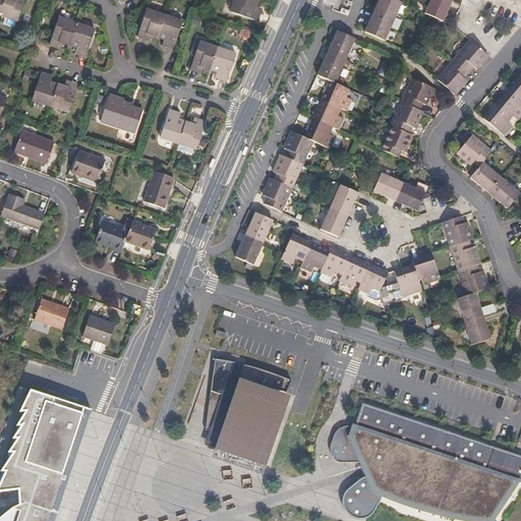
[(0,0),(0,14),(17,21),(23,0),(0,0)]
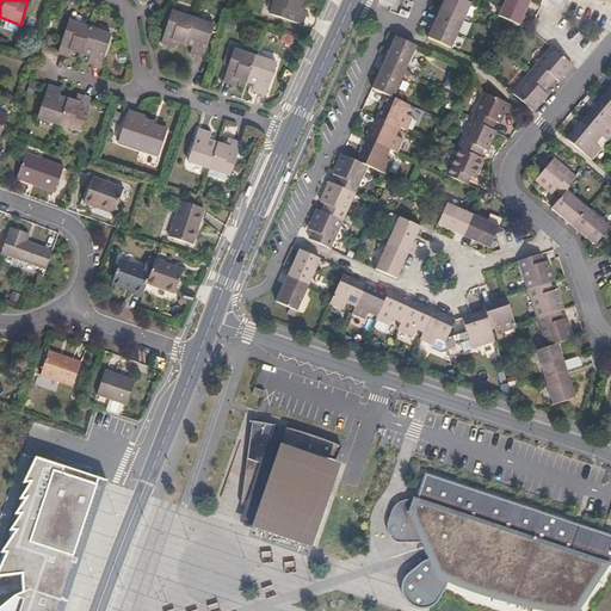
[(298,10),(301,1),(301,0),(273,0),(269,14),(300,24),(304,11),(298,10)]
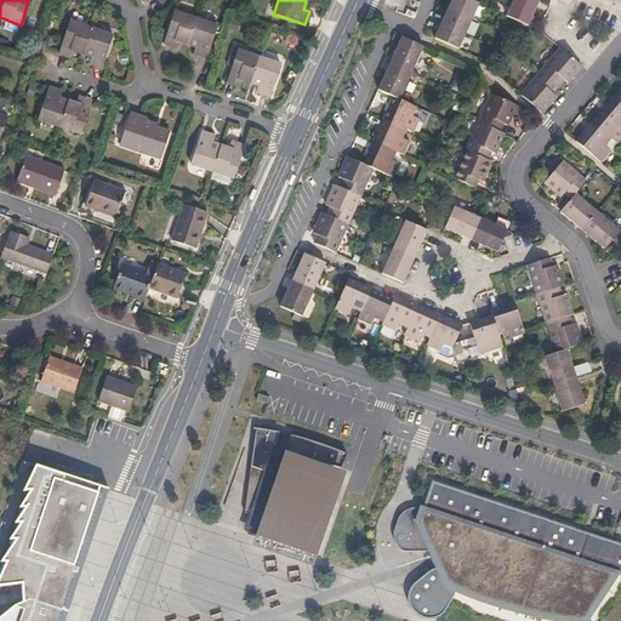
[(471,21),(477,5),(467,0),(450,0),(448,10),(471,21)]
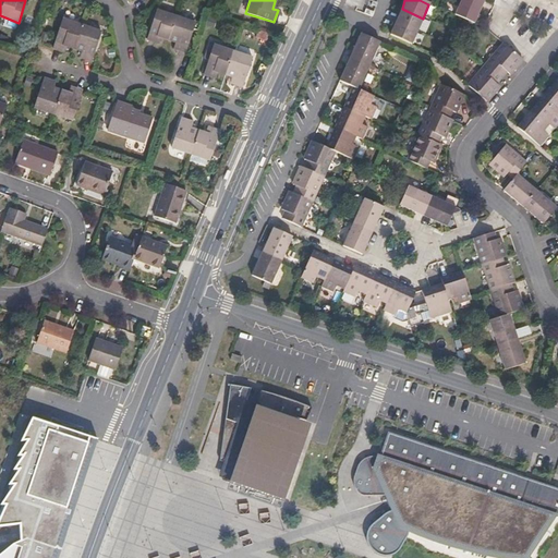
[(473,24),(483,0),(461,0),(455,15),(473,24)]
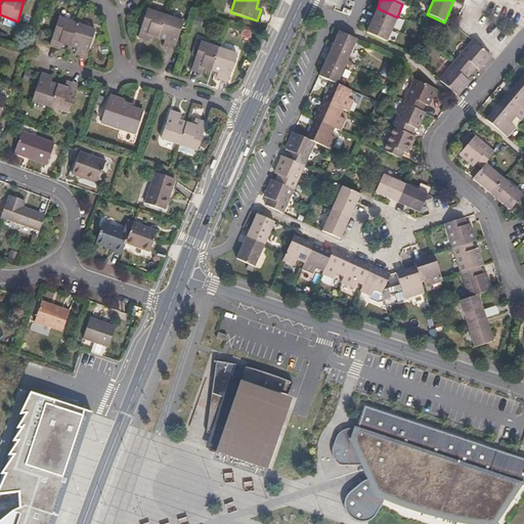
[(175,48),(183,22),(143,8),(139,22),(142,23),(139,36),(149,40),(150,34),(165,38),(163,45),(175,48)]
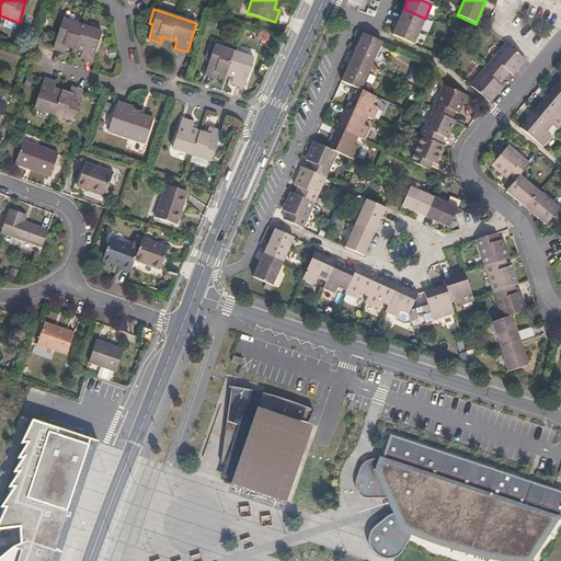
[(425,19),(404,9),(398,22),(419,32),(425,19)]
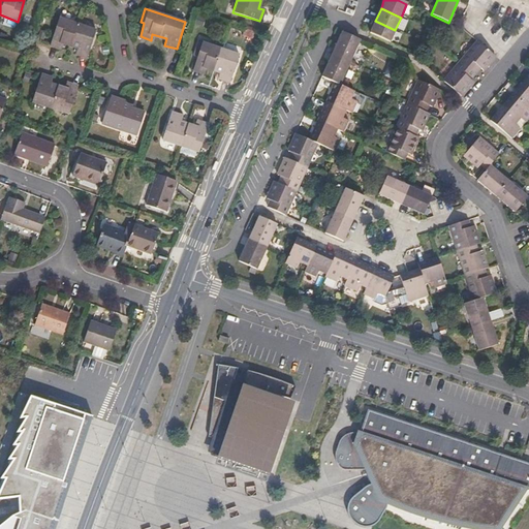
[(87,58),(96,30),(78,25),(59,19),(50,45),(62,50),(64,43),(70,45),(76,48),(75,54),(87,58)]
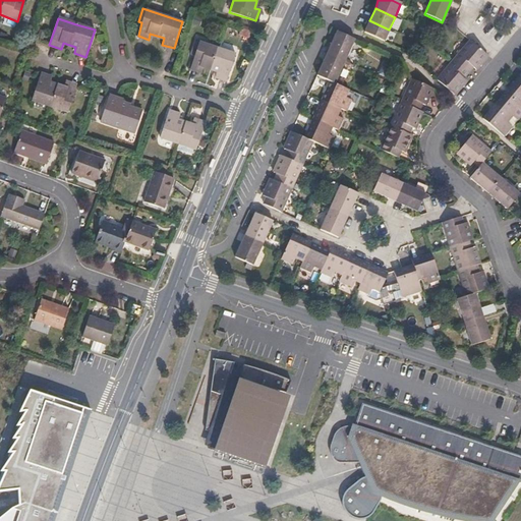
[(384,43),(389,30),(369,20),(363,34),(384,43)]
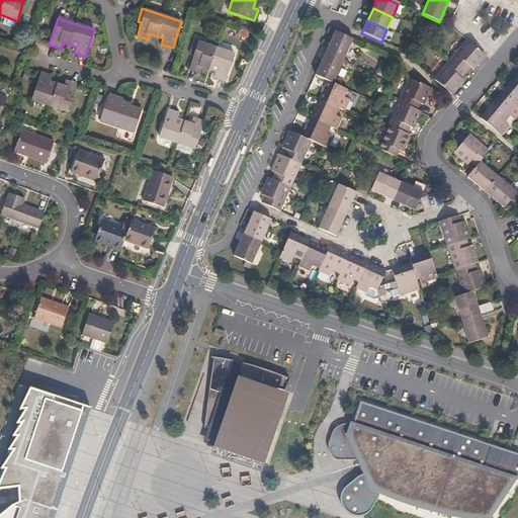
[(342,60),(352,38),(335,30),(325,52),(342,60)]
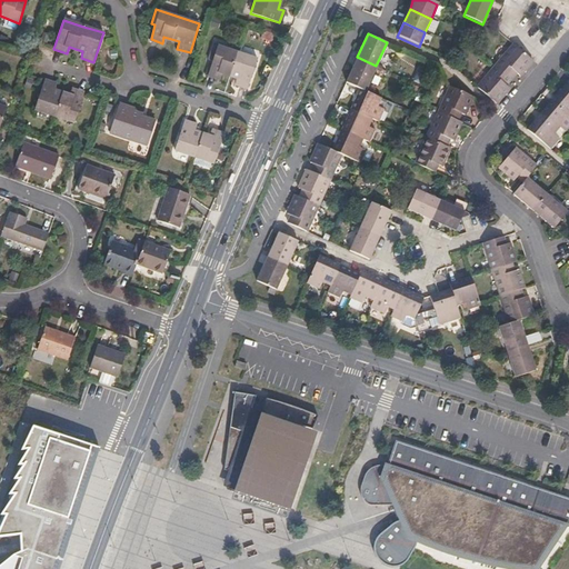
[(520,77),(533,61),(512,45),(496,67),(510,80),(516,73),(520,77)]
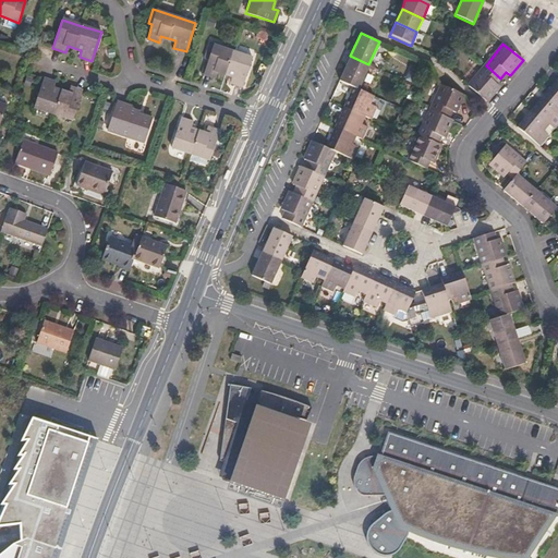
[(242,87),(252,57),(213,45),(204,74),(216,79),(217,72),(232,77),(230,83),(242,87)]
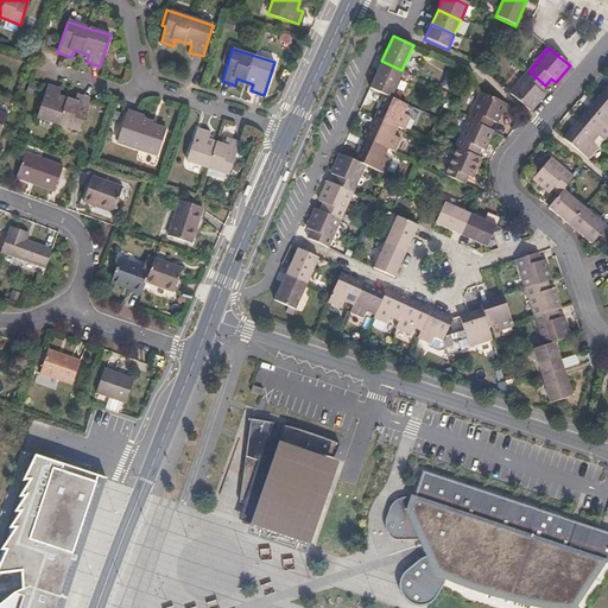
[(391,97),(401,70),(381,61),(369,88),(384,94),(391,97)]
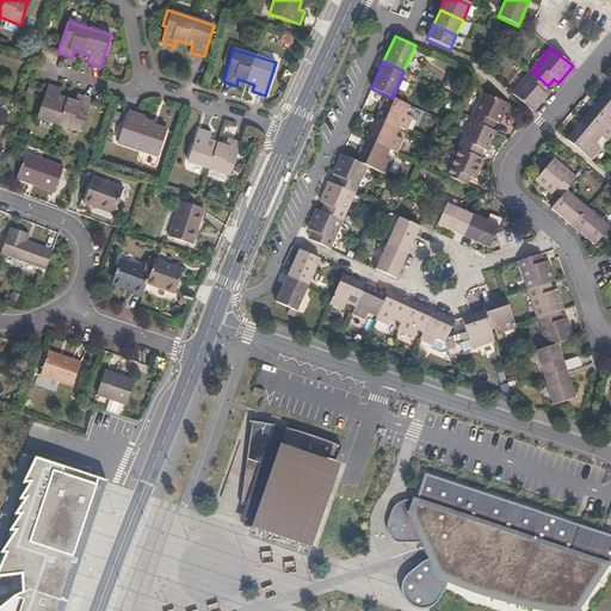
[(543,92),(548,86),(532,72),(512,94),(532,112),(548,96),(543,92)]
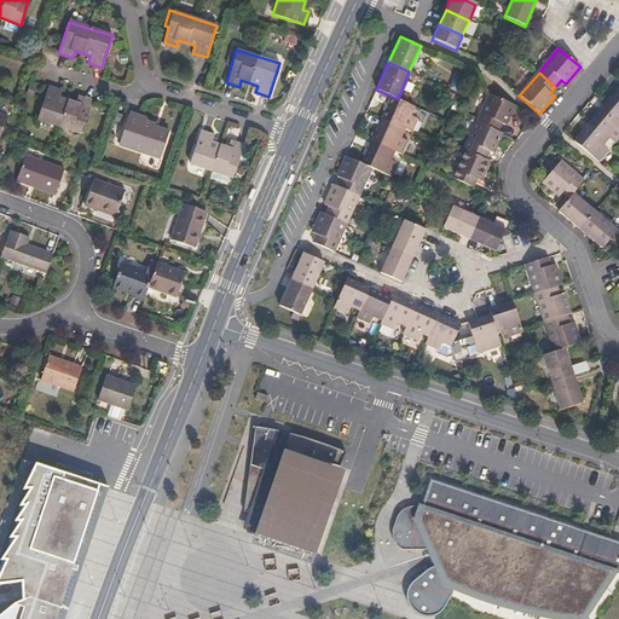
[(618,84),(615,88),(618,91),(608,102),(618,110),(618,84)]
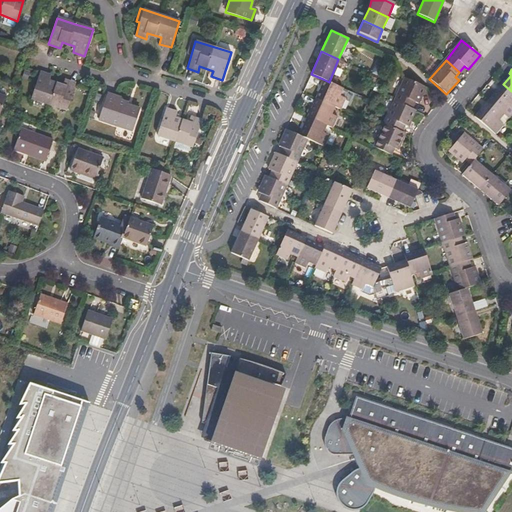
[(68,110),(73,94),(76,84),(66,80),(64,86),(50,82),(51,76),(40,72),(32,98),(68,110)]
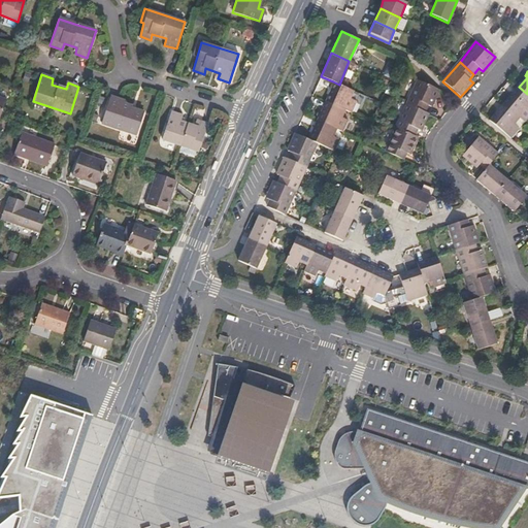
[(432,106),(439,89),(418,80),(407,103),(425,111),(428,105),(432,106)]
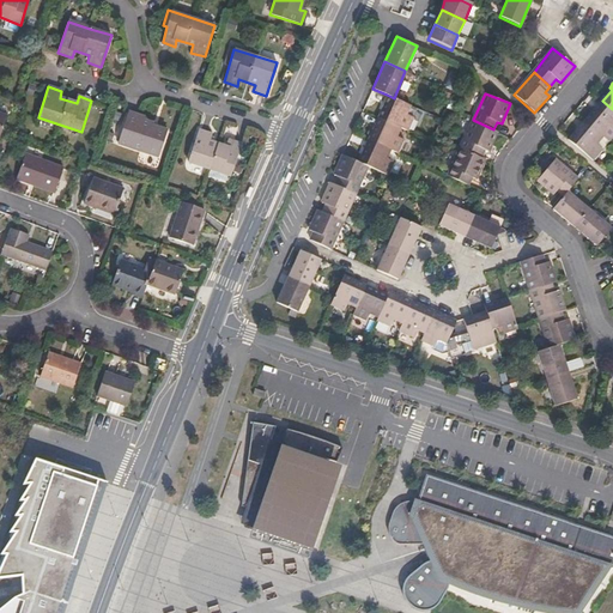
[(406,114),(410,105),(394,98),(387,95),(383,104),(386,105),(380,117),(400,127),(407,131),(412,117),(406,114)]
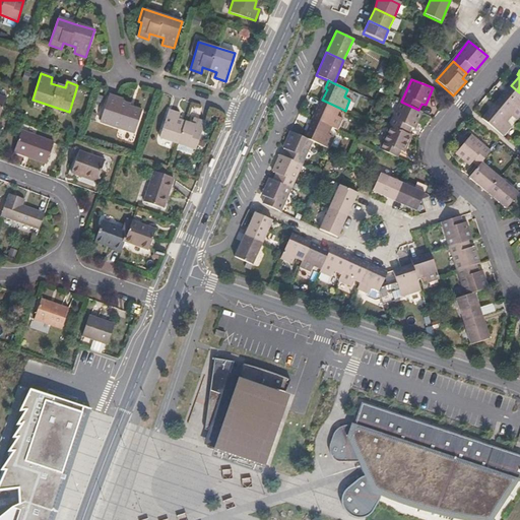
[(519,103),(519,104),(519,103),(519,92),(511,85),(509,83),(503,90),(505,91),(497,101),(512,113),(517,118),(519,113),(519,103)]
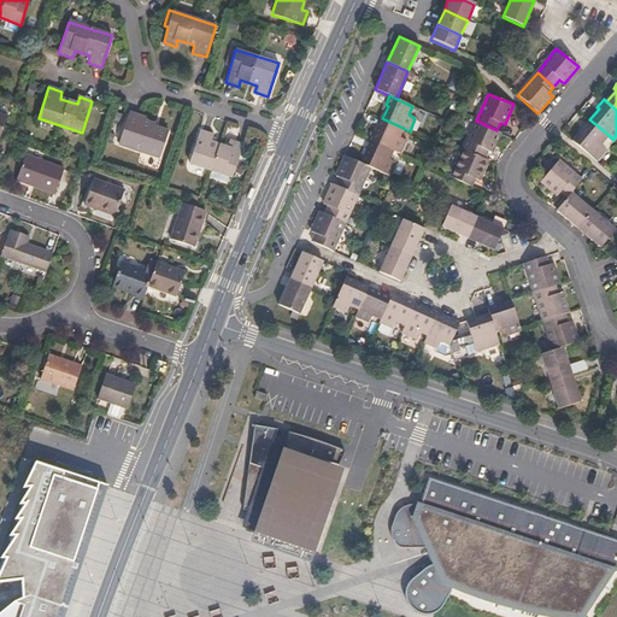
[(168,134),(169,129),(153,125),(144,122),(145,118),(128,113),(119,142),(160,157),(168,134)]
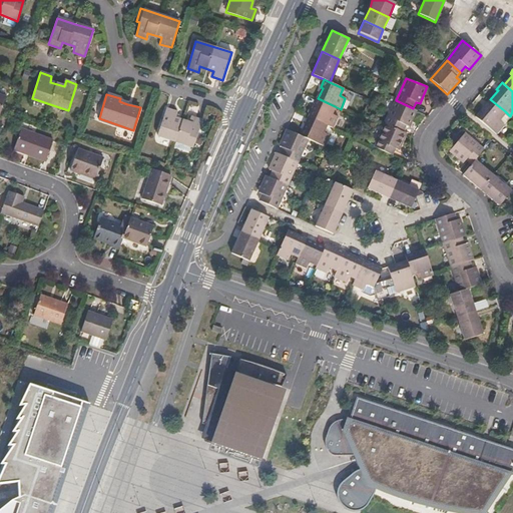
[(332,114),(335,106),(318,98),(316,97),(312,106),(314,107),(310,117),(327,125),(333,127),(337,116),(332,114)]
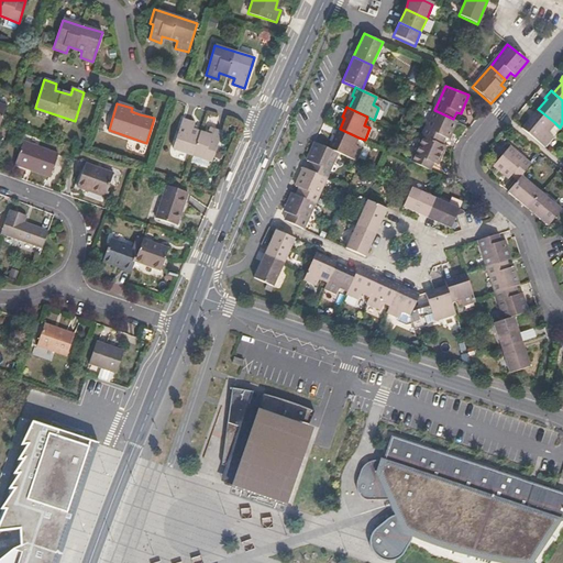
[(549,130),(554,122),(538,109),(537,108),(530,114),(532,117),(525,127),(545,144),(554,134),(549,130)]
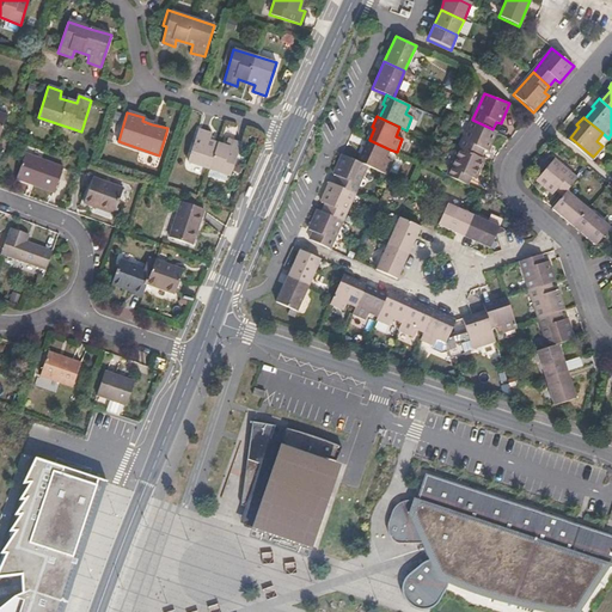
[(488,151),(497,130),(493,129),(472,120),(460,148),(481,157),(484,150),(488,151)]
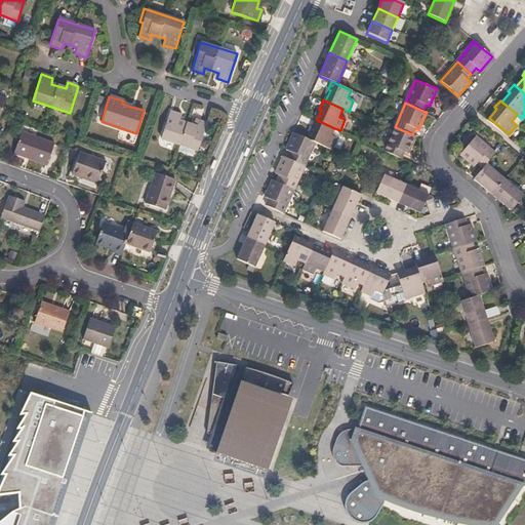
[(198,151),(206,126),(206,123),(196,119),(194,125),(179,120),(180,114),(170,111),(161,138),(198,151)]
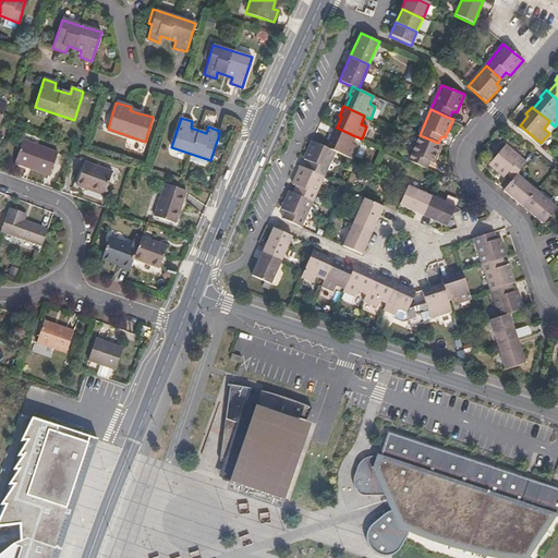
[(352,145),(355,136),(337,128),(335,126),(330,136),(332,137),(328,148),(334,150),(353,159),(358,147),(352,145)]
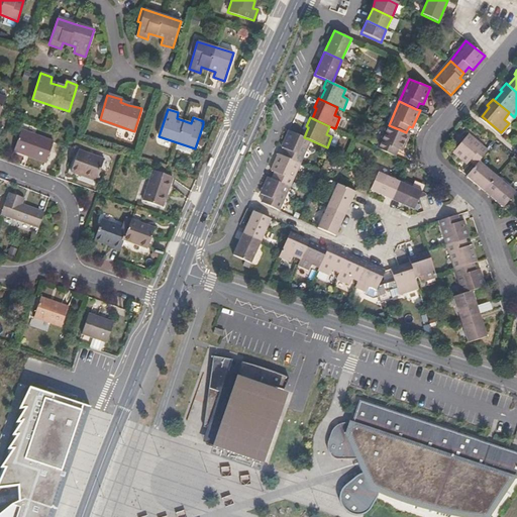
[(403,150),(410,134),(406,132),(389,125),(379,148),(396,156),(399,149),(403,150)]
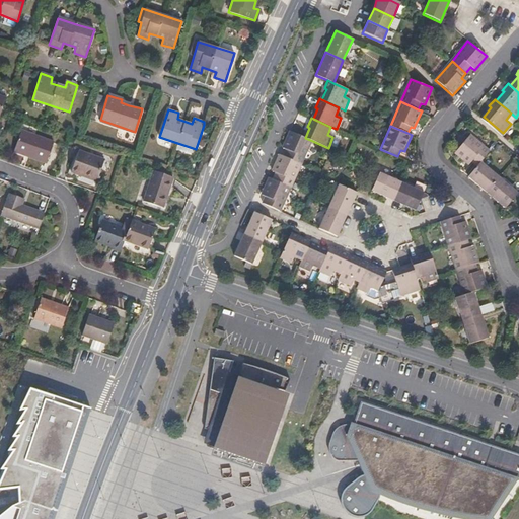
[(14,152),(30,157),(47,163),(55,141),(21,130),(14,152)]
